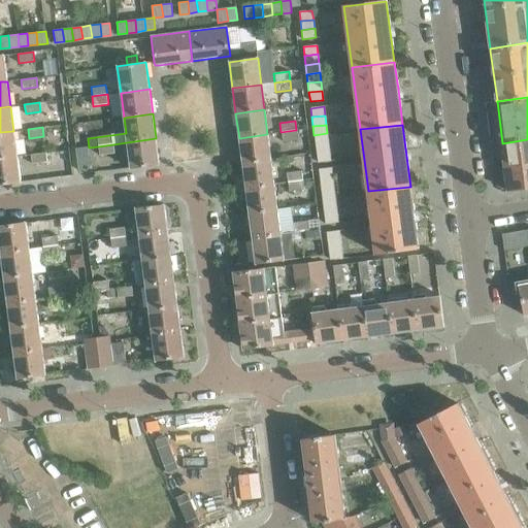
[(296,130),(281,132),(283,141),(297,139),(296,130)]
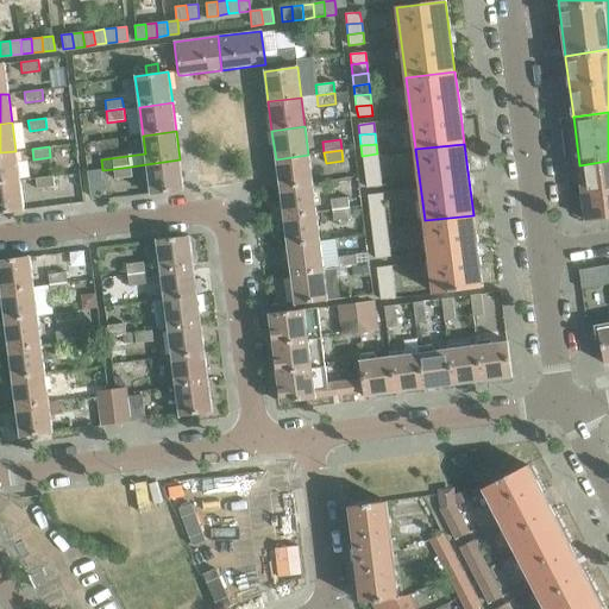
[(0,152),(0,182),(20,180),(16,151),(0,152)]
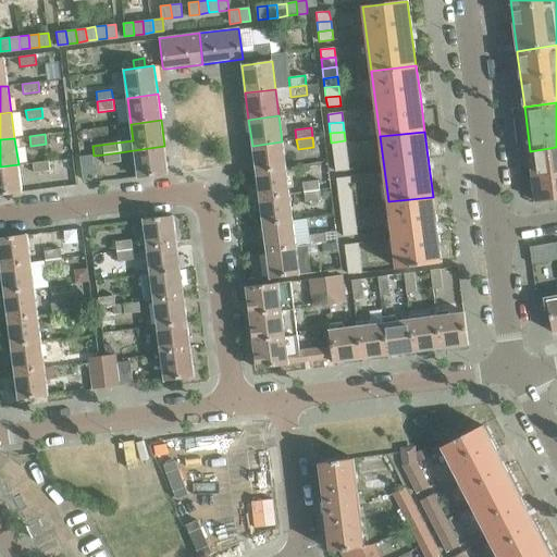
[(347,150),(345,140),(331,143),(333,152),(347,150)]
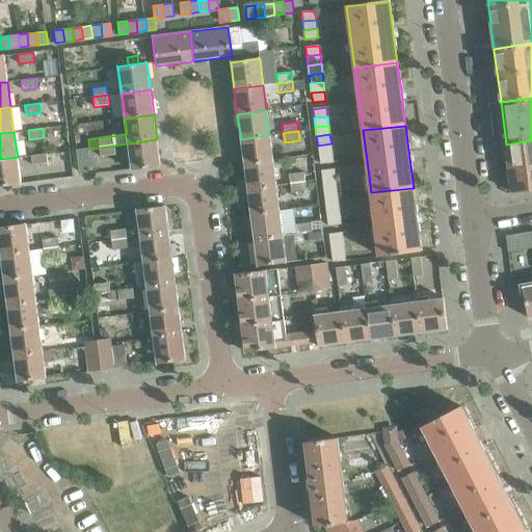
[(273,160),(269,135),(241,139),(244,164),(273,160)]
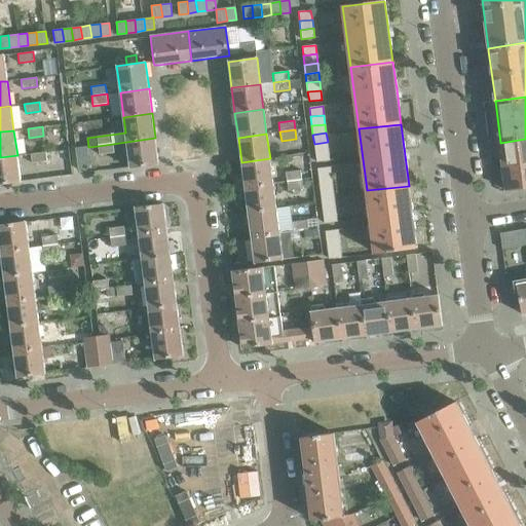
[(158,164),(155,138),(126,142),(129,168),(158,164)]
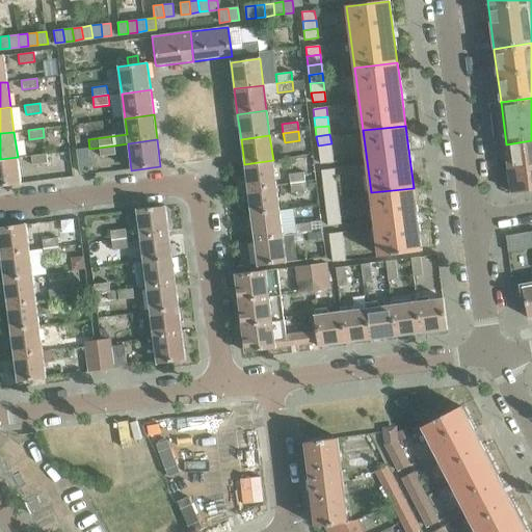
[(531,140),(506,144),(509,168),(531,164),(531,140)]
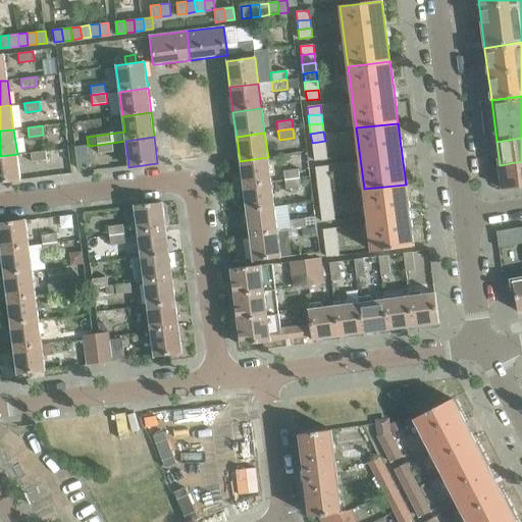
[(57,148),(67,147),(66,140),(56,141),(57,148)]
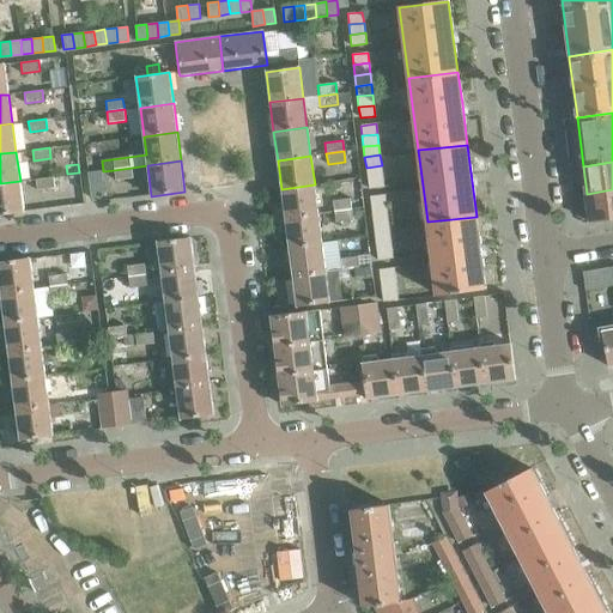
[(383,176),(382,165),(366,168),(368,177),(383,176)]
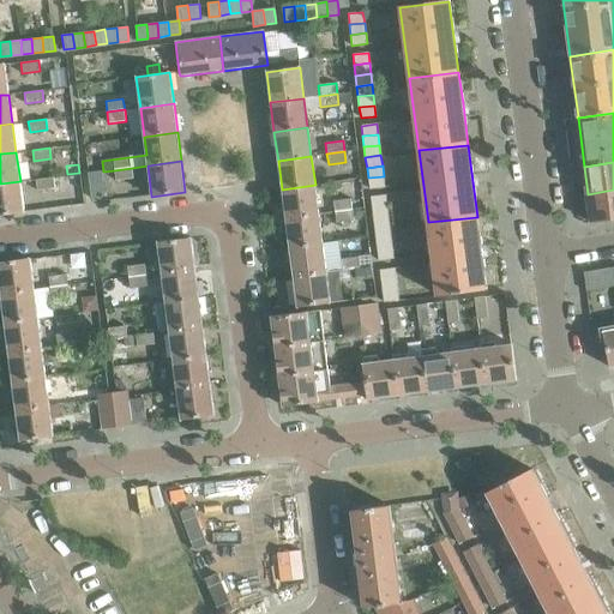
[(132,168),(114,170),(116,181),(133,179),(132,168)]
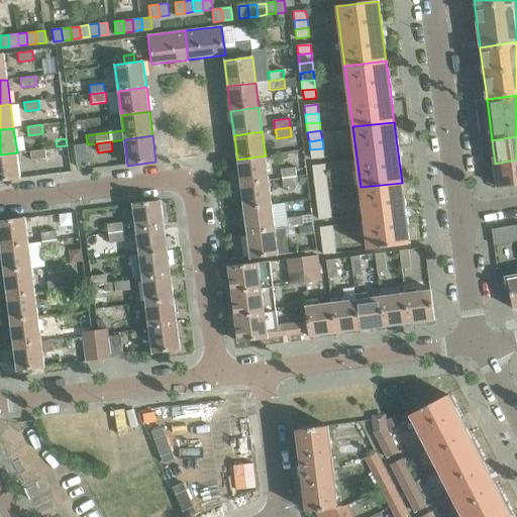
[(75,145),(77,167),(88,166),(85,144),(75,145)]
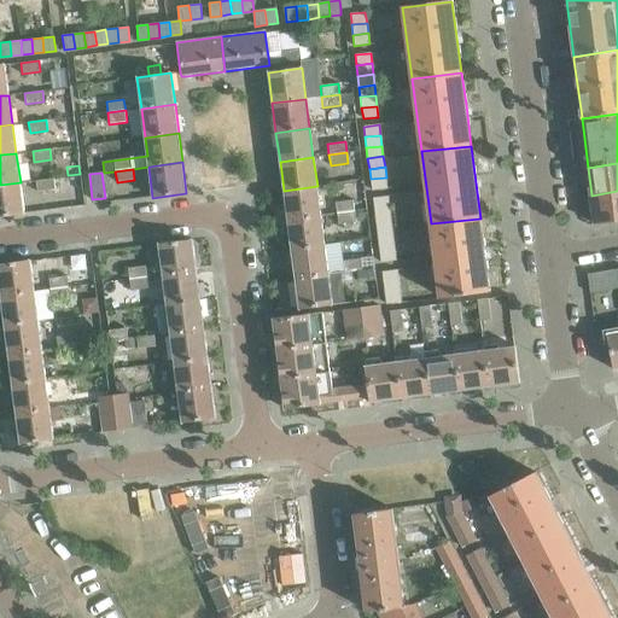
[(53,178),(36,180),(38,191),(56,190),(53,178)]
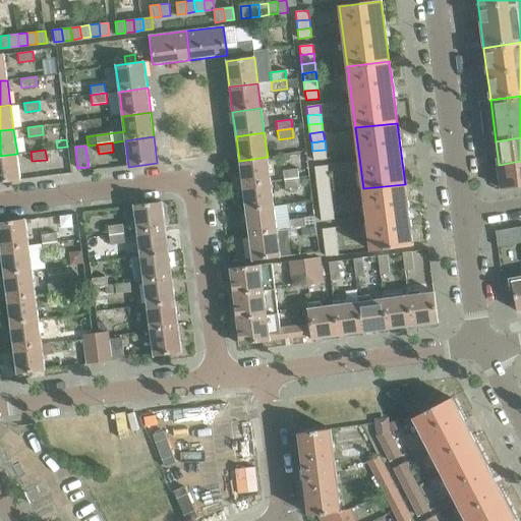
[(312,151),(313,160),(327,159),(326,150),(312,151)]
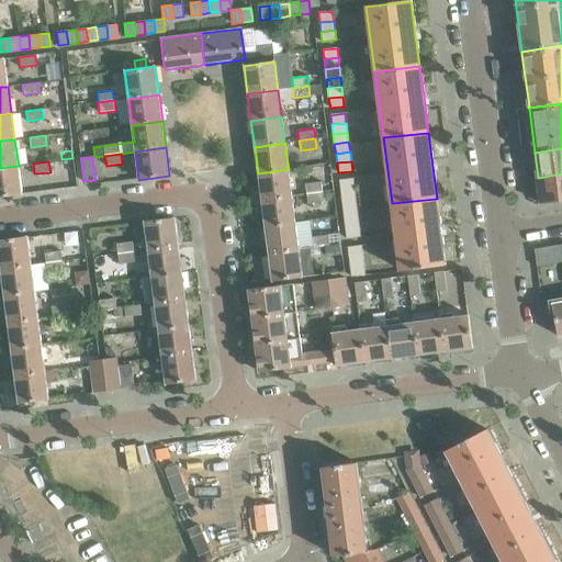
[(19,166),(0,168),(0,197),(22,194),(19,166)]
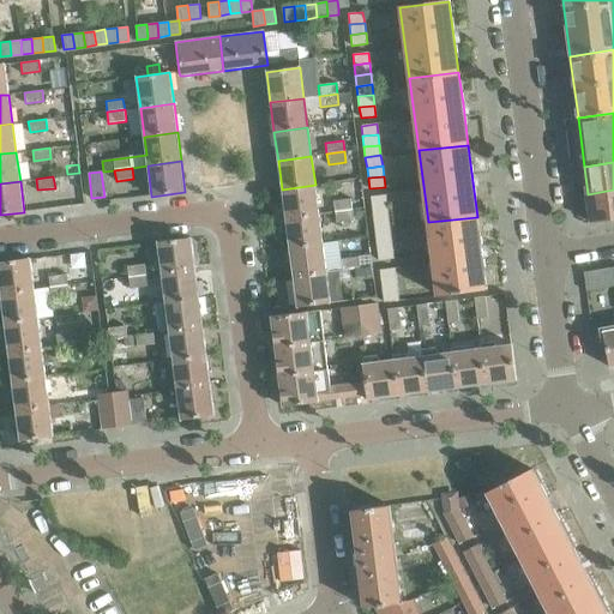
[(319,214),(335,211),(351,210),(351,209),(365,206),(363,197),(333,200),(333,202),(318,204),(315,185),(282,190),(286,218),(319,214)]
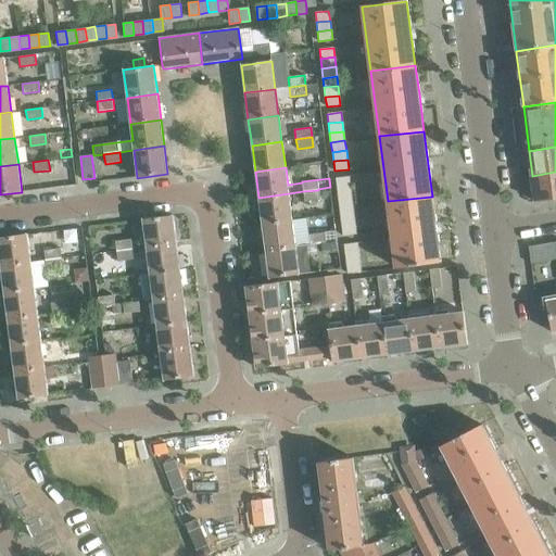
[(555,172),(532,176),(535,202),(555,199),(555,172)]
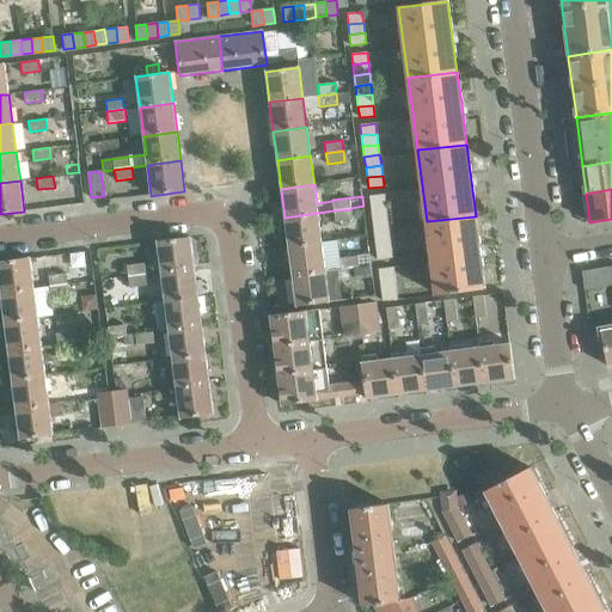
[(369,196),(371,207),(386,206),(385,195),(369,196)]
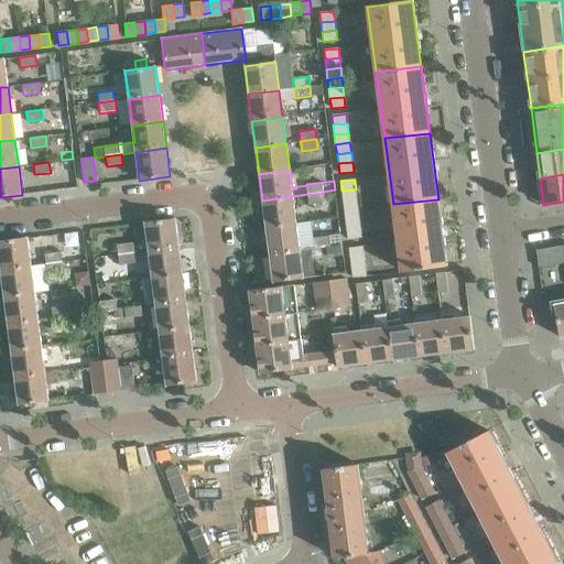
[(357,199),(356,190),(342,191),(343,201),(357,199)]
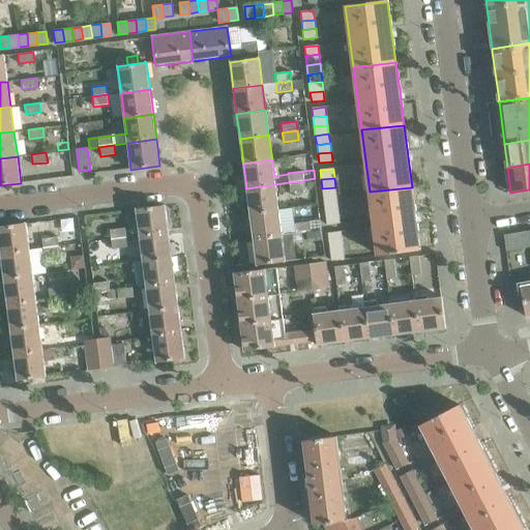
[(305,190),(303,181),(289,182),(290,193),(305,190)]
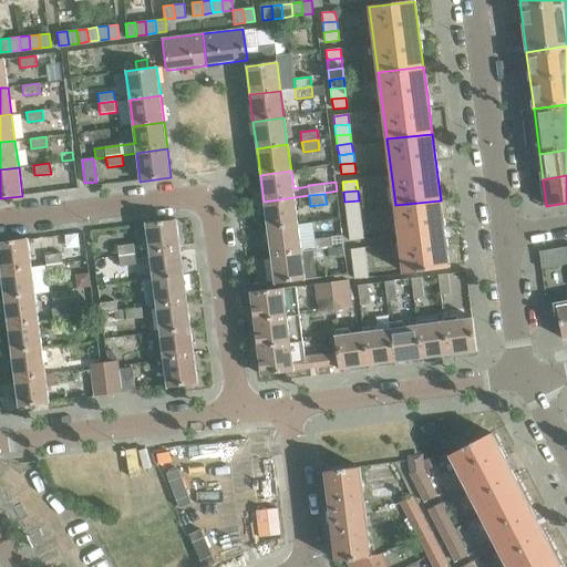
[(264,202),(267,228),(298,224),(295,197),(264,202)]
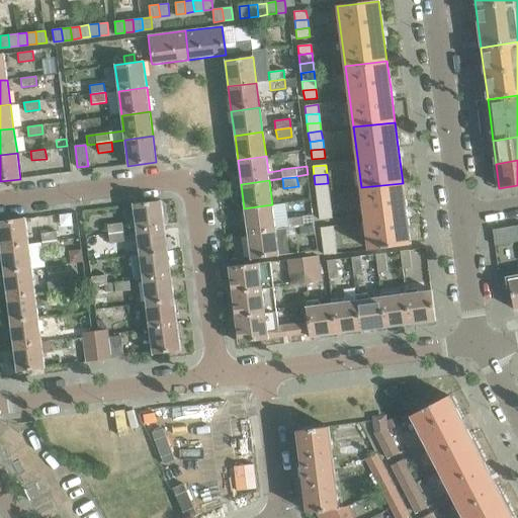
[(315,184),(316,193),(329,191),(328,183),(315,184)]
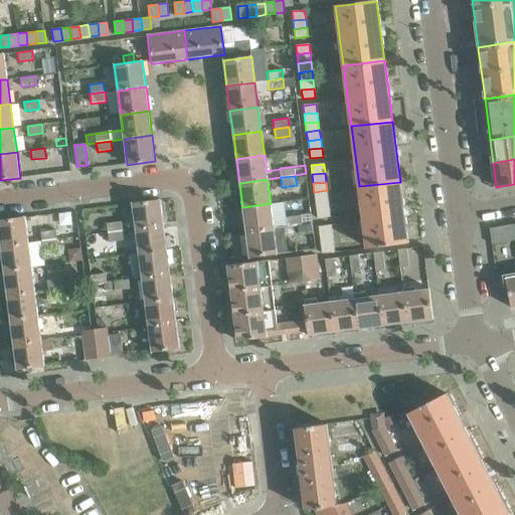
[(407,241),(403,206),(400,182),(359,186),(366,247),(407,241)]
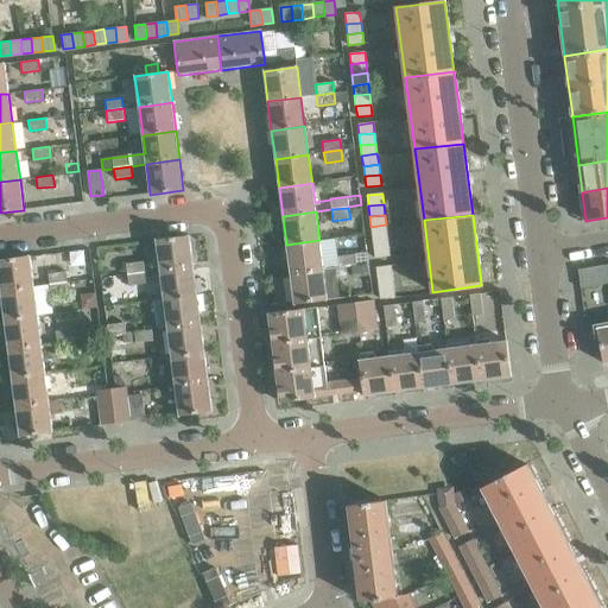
[(371,227),(372,238),(387,235),(386,225),(371,227)]
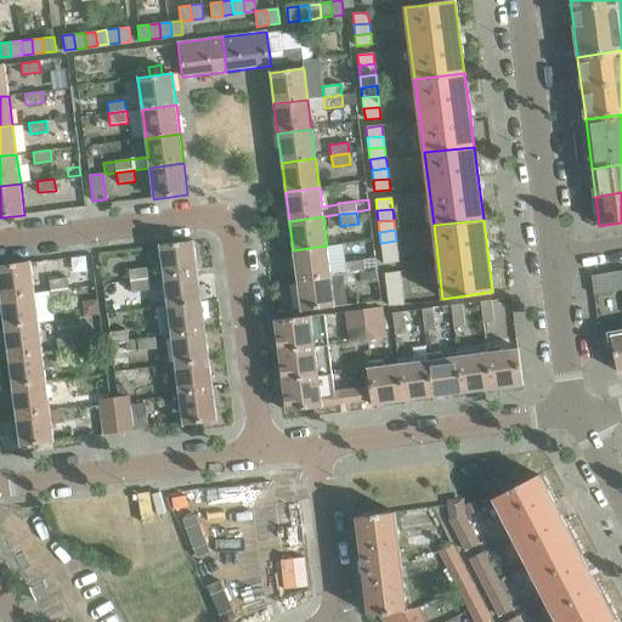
[(159,244),(164,276),(198,271),(193,241),(159,244)]
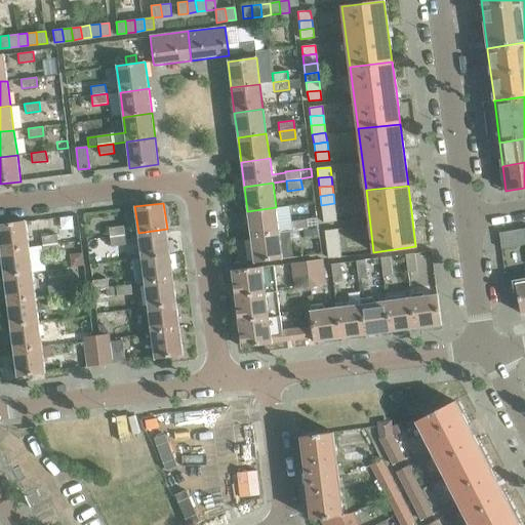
[(321,205),(322,213),(335,212),(334,203),(321,205)]
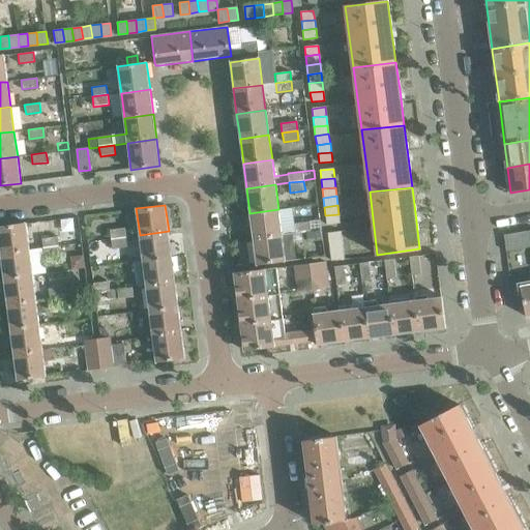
[(253,238),(282,234),(281,225),(278,209),(249,213),(253,238)]
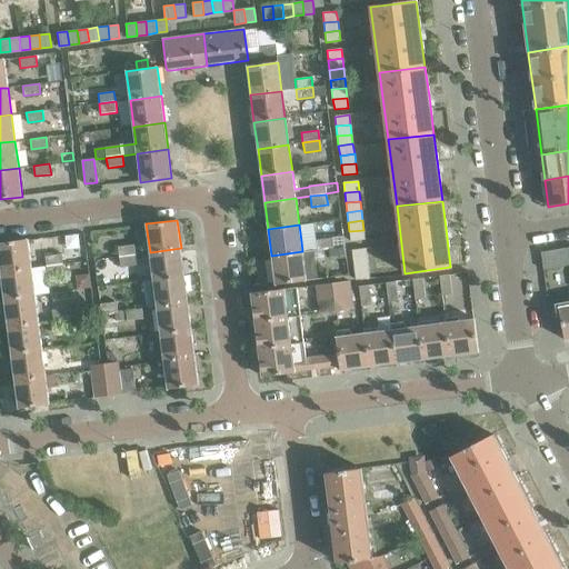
[(365,240),(363,230),(349,231),(350,241),(365,240)]
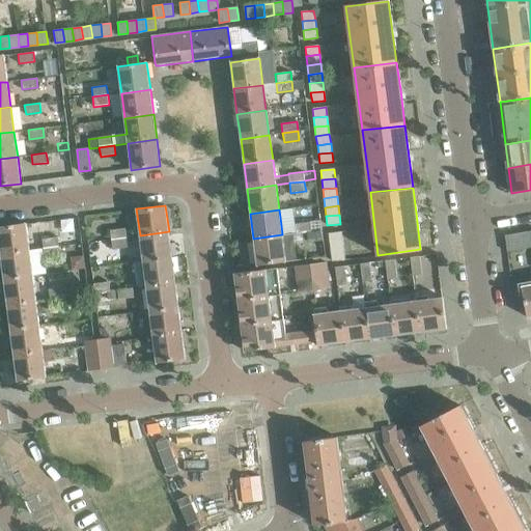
[(320,220),(295,224),(296,233),(307,231),(311,231),(322,229),(320,220)]
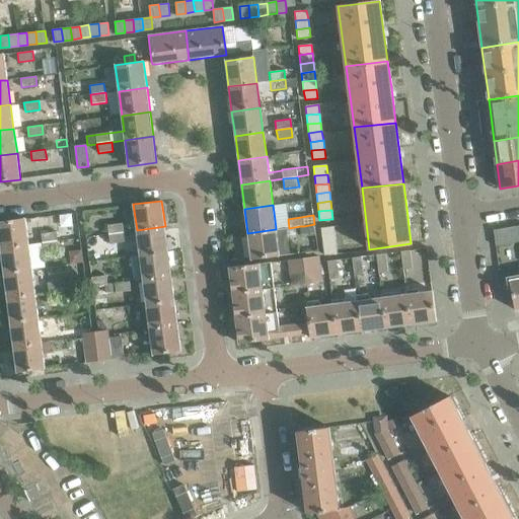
[(0,220),(0,243),(0,247),(28,244),(25,218),(0,220)]
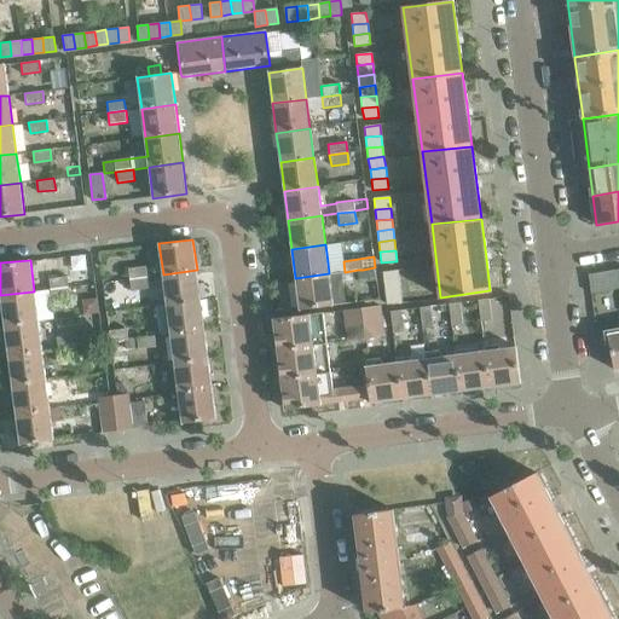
[(127,267),(129,279),(148,277),(146,265),(127,267)]
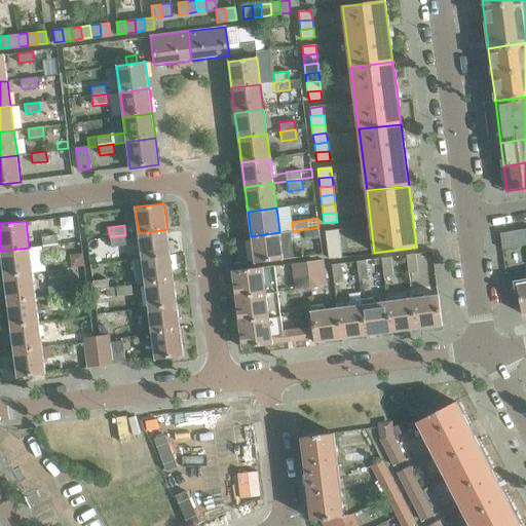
[(308,229),(304,229),(305,239),(309,238),(320,237),(318,227),(308,229)]
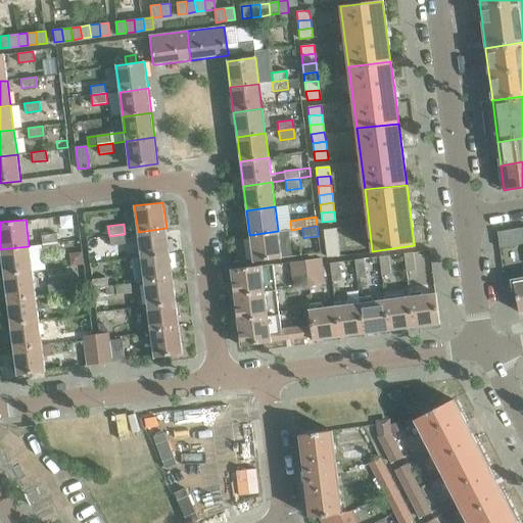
[(522,243),(522,227),(497,232),(500,248),(522,243)]
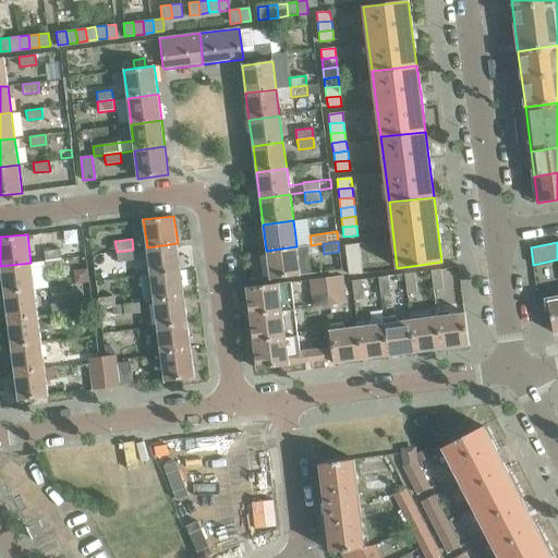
[(181,270),(178,243),(147,247),(150,274),(181,270)]
